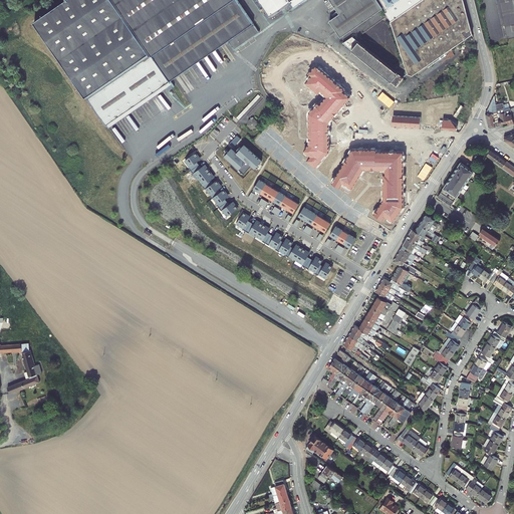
[(247,44),(250,43),(261,35),(236,0),(69,0),(37,22),(89,97),(90,96),(110,124),(153,95),(173,81),(172,80),(229,40),(236,52),(247,44)]
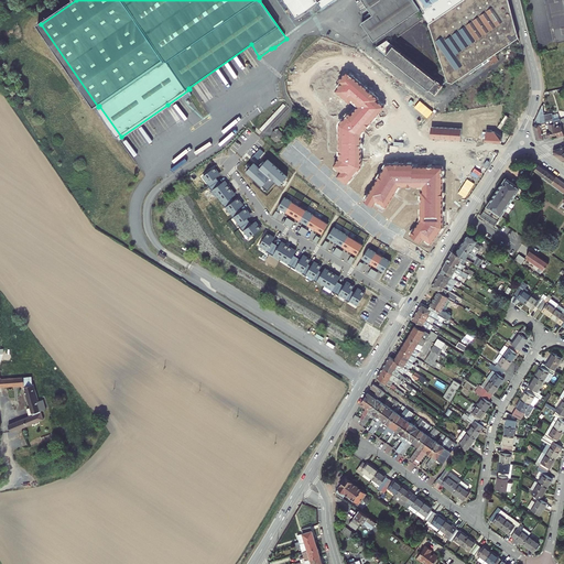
[(282,0),(296,20),(320,4),(324,10),(337,0),(282,0)]
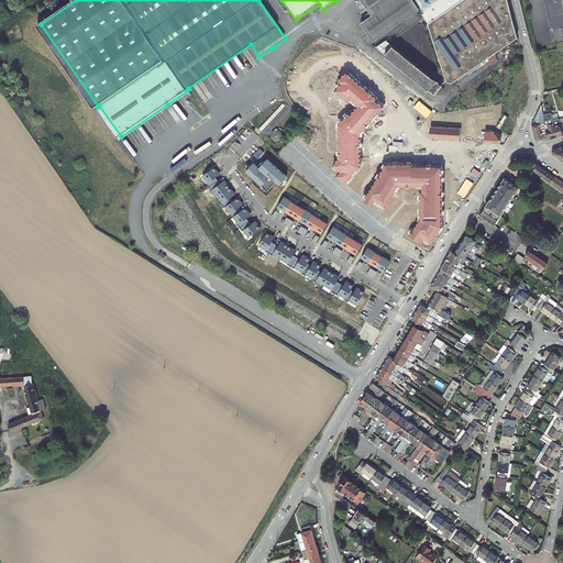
[(363,0),(374,15),(363,23),(376,41),(421,10),(414,0),(363,0)]
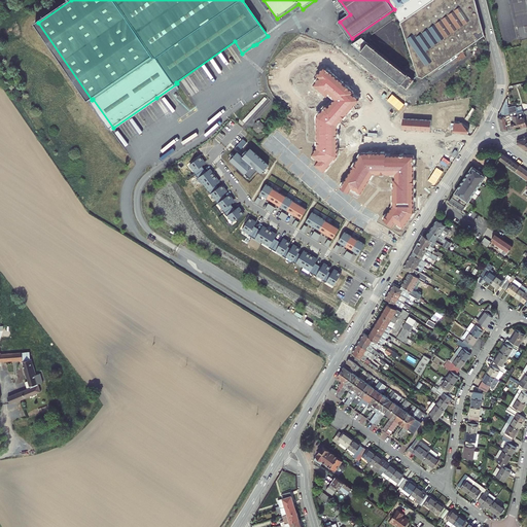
[(389,0),(396,12),(395,13),(402,23),(419,76),(423,78),(485,36),(476,0),(389,0)]
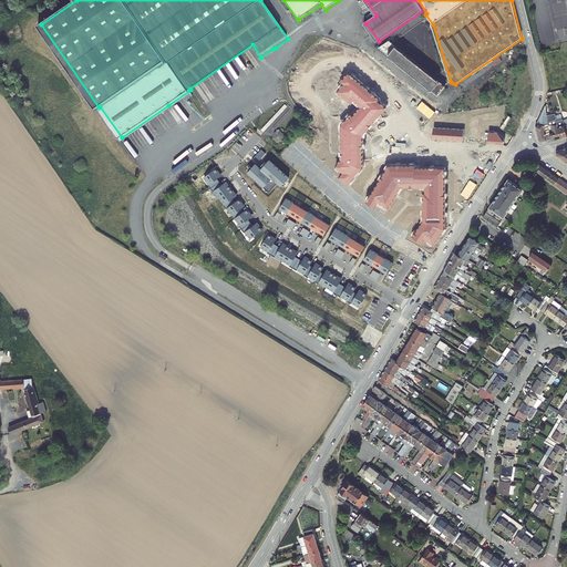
[(566,0),(552,0),(563,43),(566,42),(566,0)]
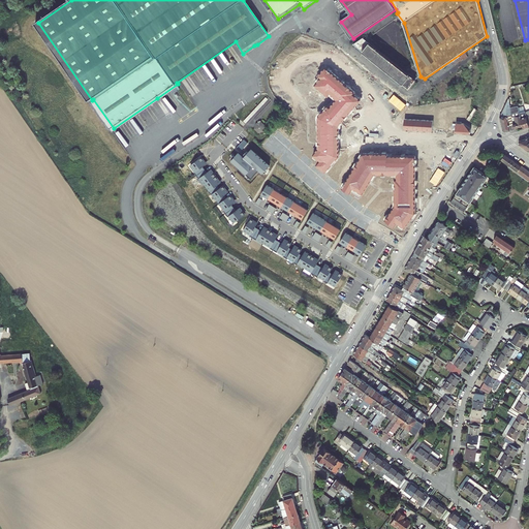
[(365,39),(354,45),(409,89),(410,88),(412,89),(416,83),(415,82),(416,80),(401,68),(403,66),(377,45),(375,48),(365,39)]
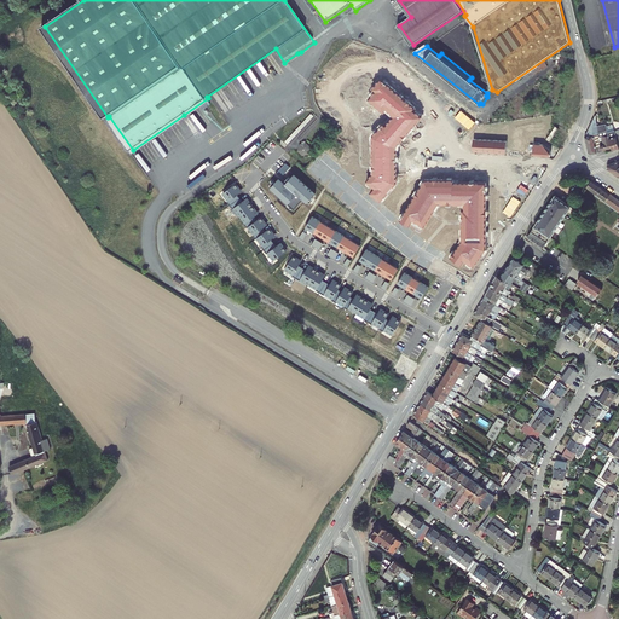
[(400,142),(422,115),(381,80),(374,88),(376,91),(370,99),(387,114),(389,115),(381,125),(372,134),(372,168),(372,174),(365,183),(372,189),(369,192),(381,202),(397,181),(397,145),(400,142)]
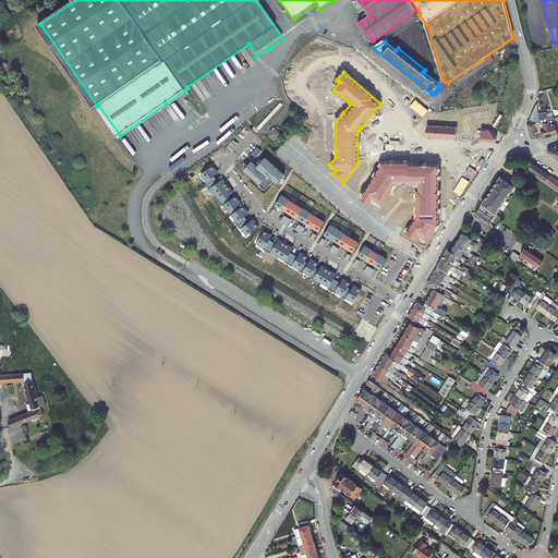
[(392,101),(388,106),(398,114),(403,111),(392,101)]
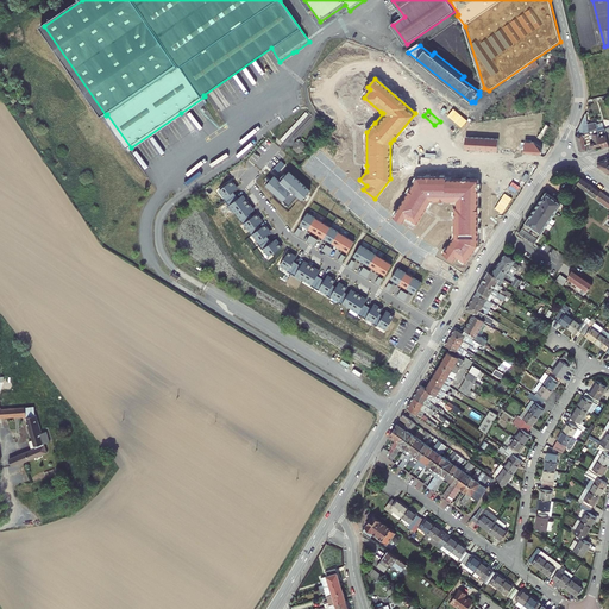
[(283,142),(309,114),(306,112),(281,139),(283,142)]
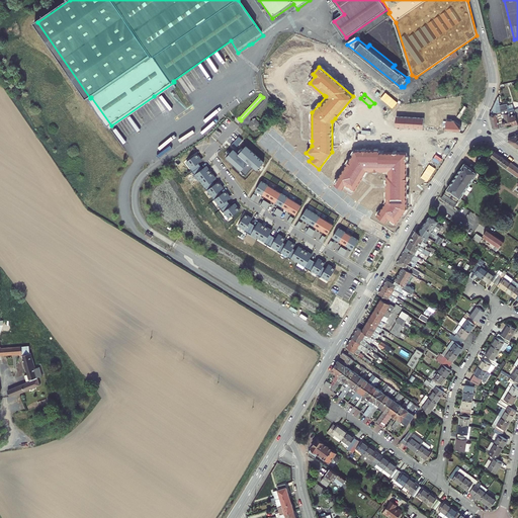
[(500,105),(499,96),(490,114),(493,127),(494,130),(504,126),(503,125),(505,124),(505,123),(503,123),(503,121),(501,114),(500,105)]
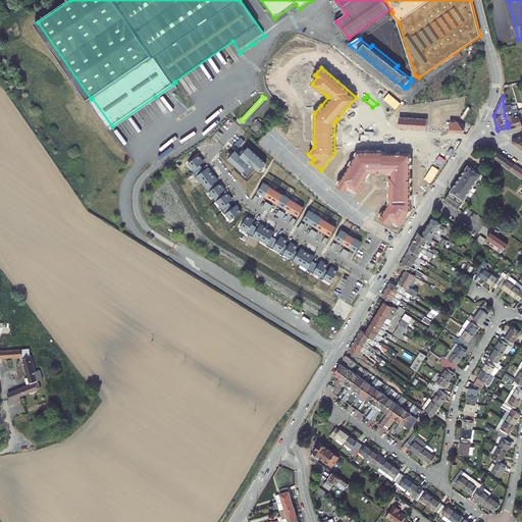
[(511,105),(504,106),(505,115),(513,114),(514,116),(516,124),(517,127),(521,125),(521,122),(521,120),(519,110),(517,105),(512,106),(511,105)]
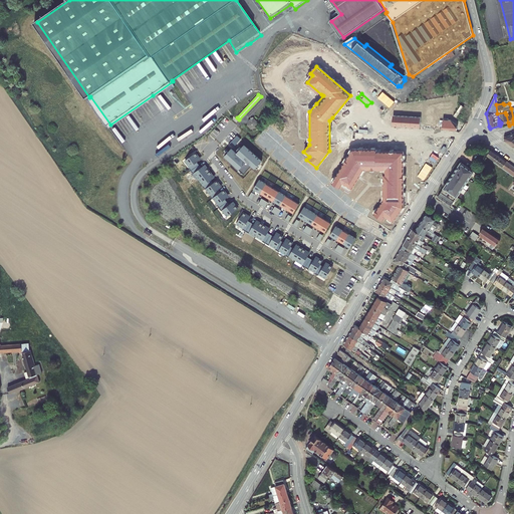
[(500,125),(508,122),(506,114),(505,112),(497,113),(499,120),(499,122),(501,122),(501,123),(499,124),(500,125)]
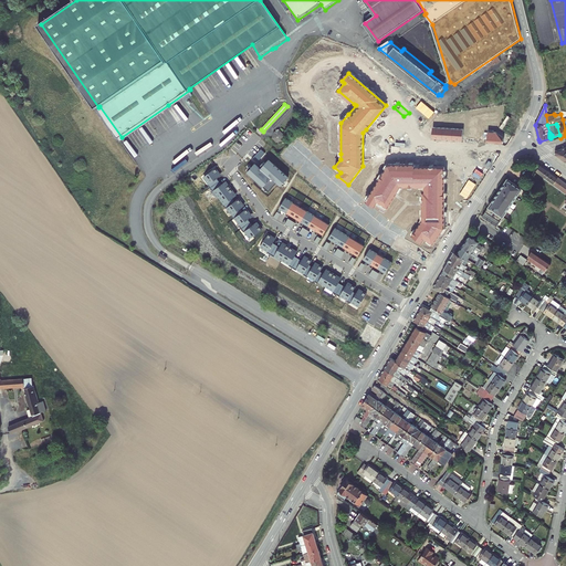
[(443,127),(432,127),(431,140),(442,140),(443,127)]
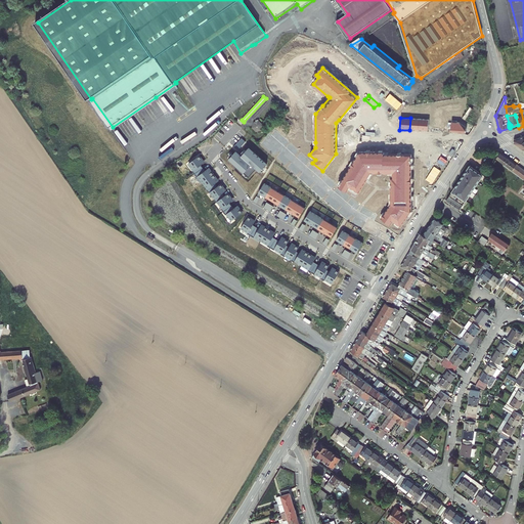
[(419,119),(410,118),(409,130),(419,131),(419,119)]
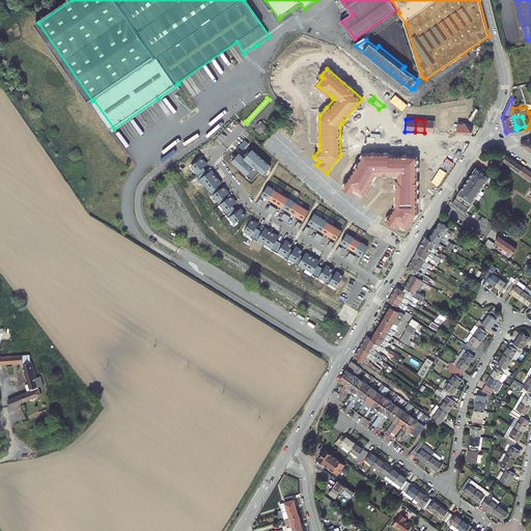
[(229,126),(234,130),(239,124),(234,120),(229,126)]
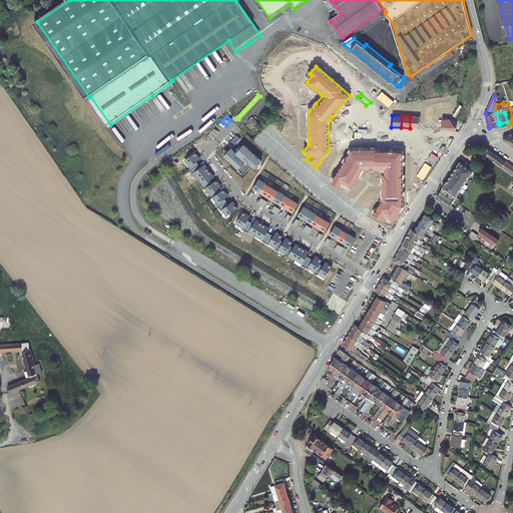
[(250,127),(255,125),(258,120),(252,116),(247,117),(245,123),(250,127)]
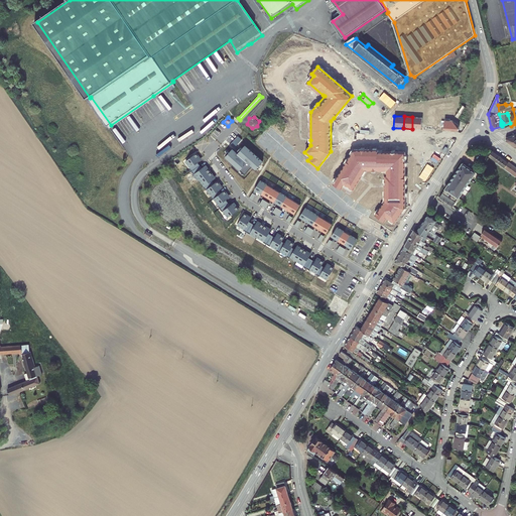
[(422,117),(412,117),(412,129),(421,129),(422,117)]
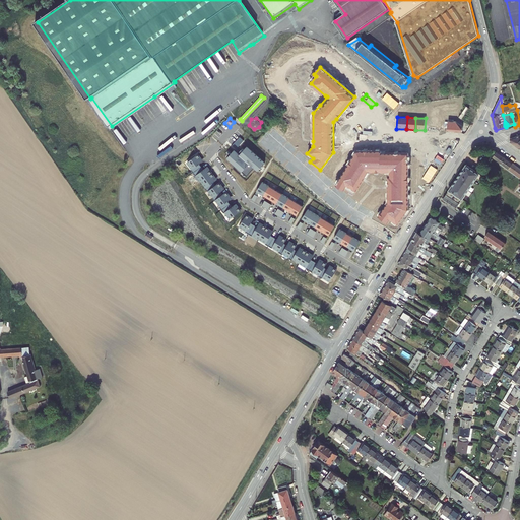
[(448,120),(448,129),(453,130),(462,130),(462,129),(456,121),(448,120)]
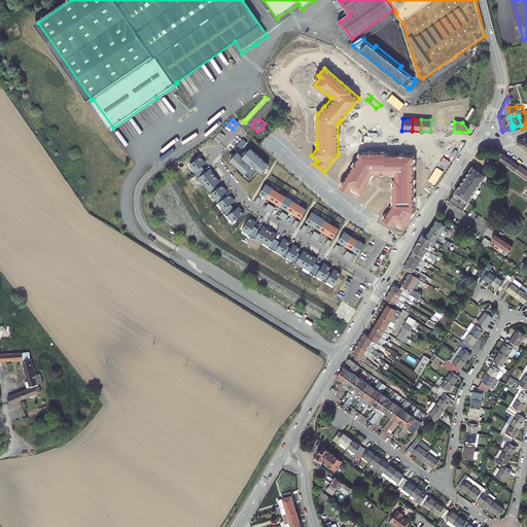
[(526,137),(517,141),(517,144),(526,150),(526,149),(526,137)]
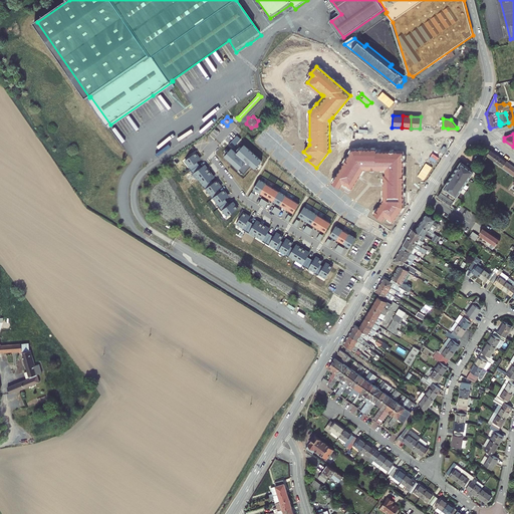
[(237,136),(230,145),(233,148),(241,139),(237,136)]
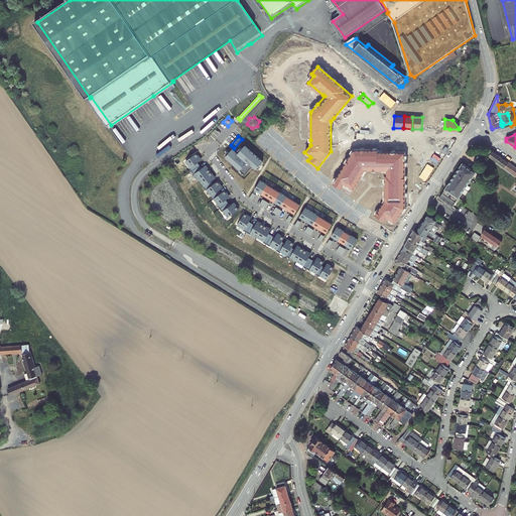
[(263,161),(245,146),(238,154),(232,149),(226,156),(246,174),(253,166),(256,169),(263,161)]
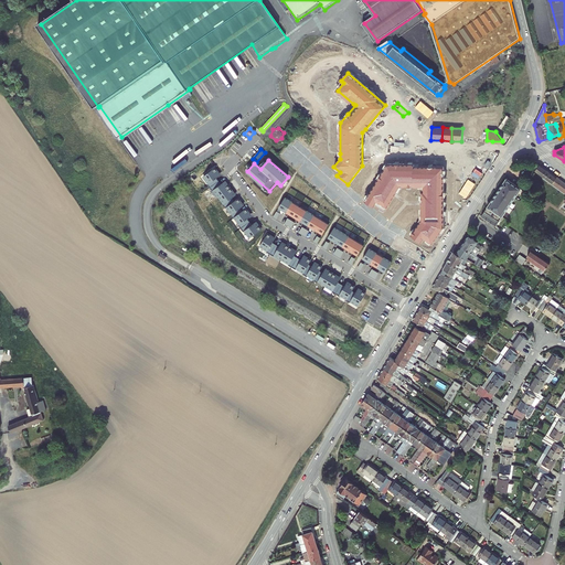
[(420,203),(420,220),(409,234),(422,243),(424,240),(433,245),(445,227),(445,163),(387,164),(365,201),(374,206),(376,203),(386,210),(395,195),(401,187),(424,187),(424,190),(420,190),(420,203)]
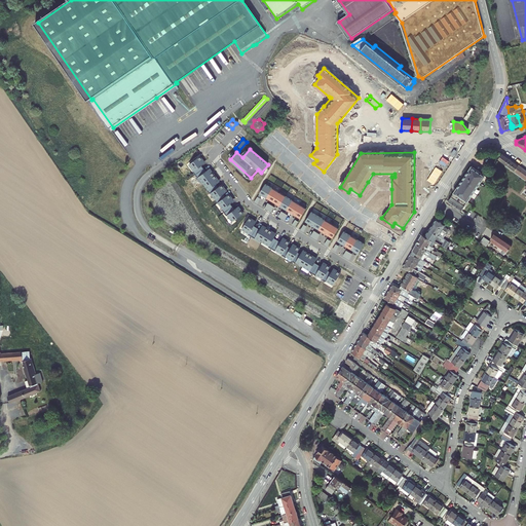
[(501,161),(525,179),(525,187),(525,188),(525,171),(502,153),(499,157),(502,159),(501,161)]
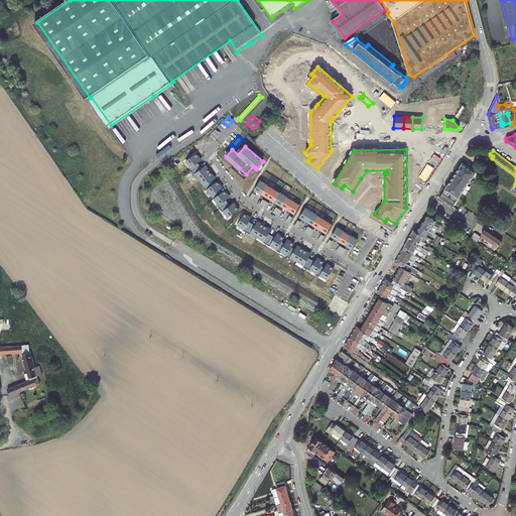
[(189,169),(191,172),(200,166),(198,163),(202,160),(197,154),(186,162),(190,168),(189,169)]
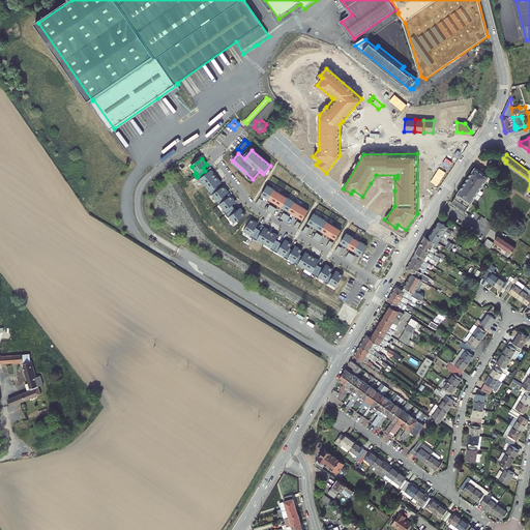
[(476,168),(452,203),(466,212),(490,177),(476,168)]
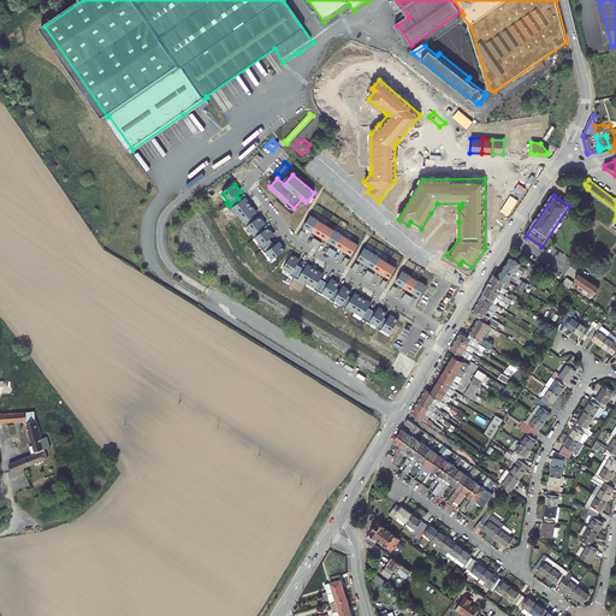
[(234,208),(238,215),(252,206),(246,197),(241,201),(238,199),(229,206),(231,209),(234,208)]
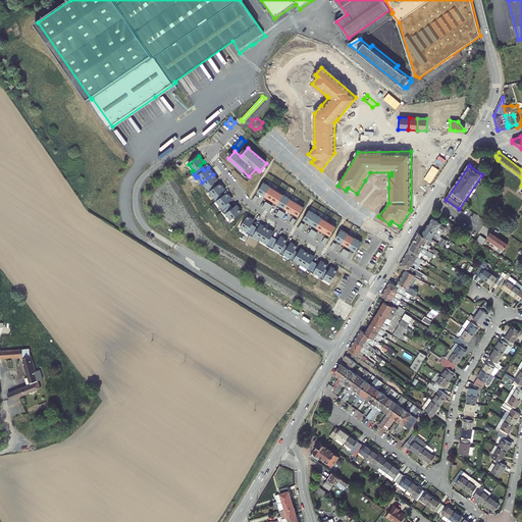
[(487,176),(490,179),(496,172),(489,168),(486,173),(488,175),(487,176)]
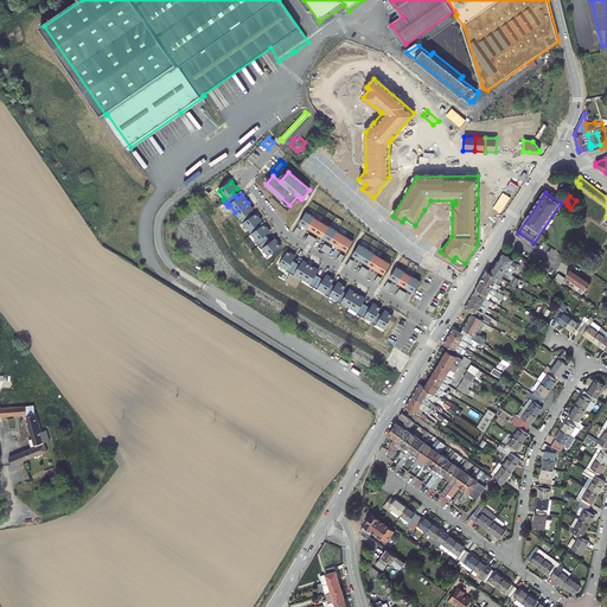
[(248,203),(235,212),(241,219),(240,221),(242,224),(244,223),(251,217),(249,213),(253,210),(248,203)]
